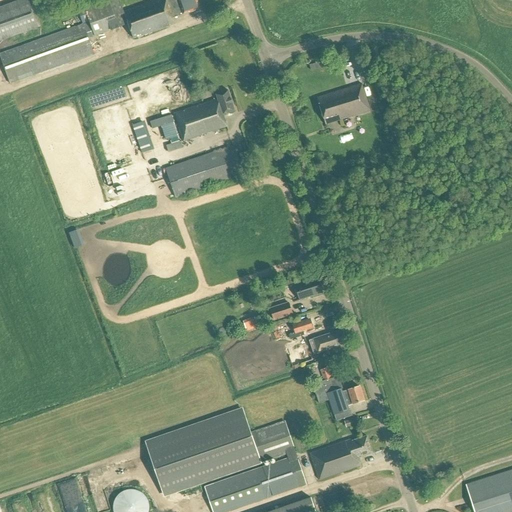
[(0,41),(41,27),(31,0),(22,0),(0,8),(0,41)]
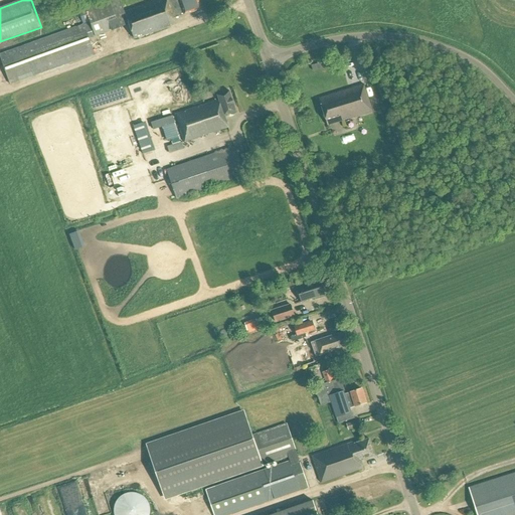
[(95,37),(120,28),(109,0),(102,0),(83,6),(90,22),(94,32),(95,37)]
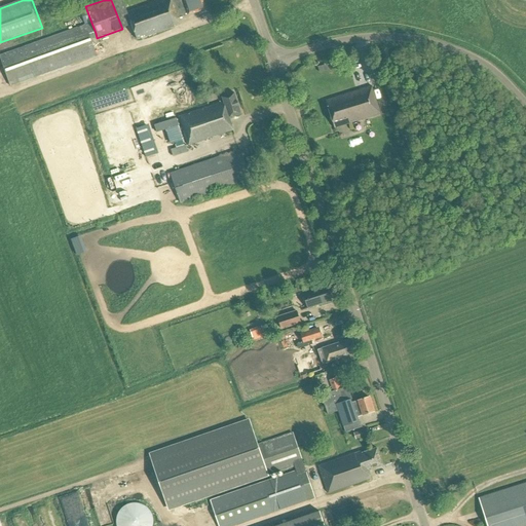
[(160,0),(128,10),(137,36),(144,33),(145,35),(179,24),(177,17),(188,14),(205,9),(201,0),(160,0)]
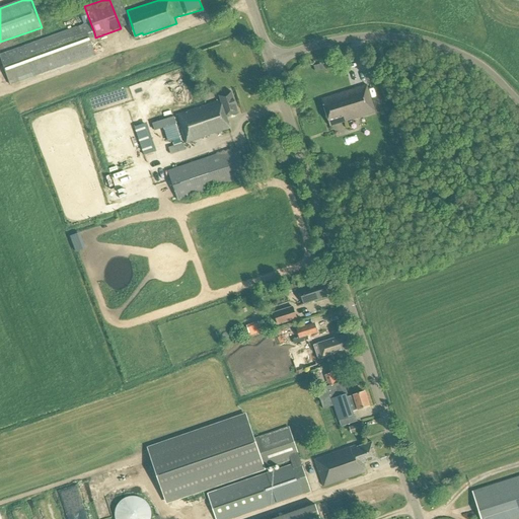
[(84,6),(78,9),(84,25),(88,35),(94,32),(90,22),(84,6)]
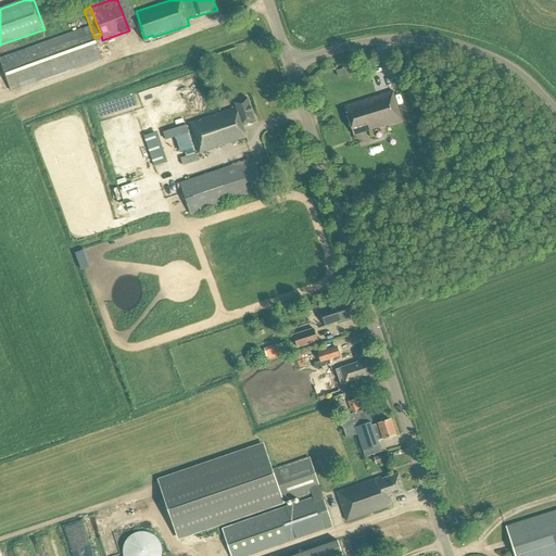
[(95,38),(90,27),(0,59),(0,62),(11,92),(102,59),(95,38)]
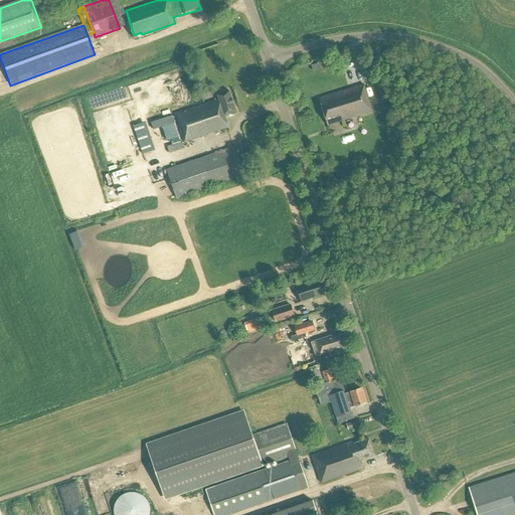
[(374,80),(381,102),(390,100),(383,78),(374,80)]
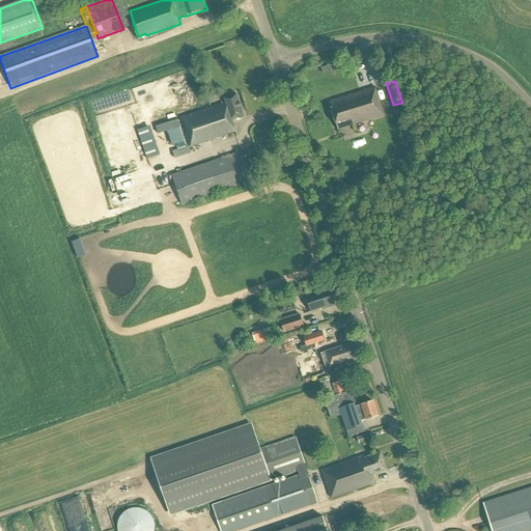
[(375,87),(329,102),(337,130),(385,115),(375,87)]
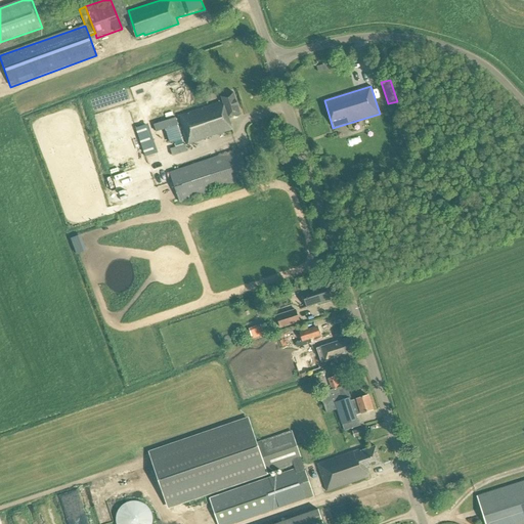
[(241,114),(233,92),(221,96),(222,101),(177,117),(187,145),(232,130),(228,118),(241,114)]
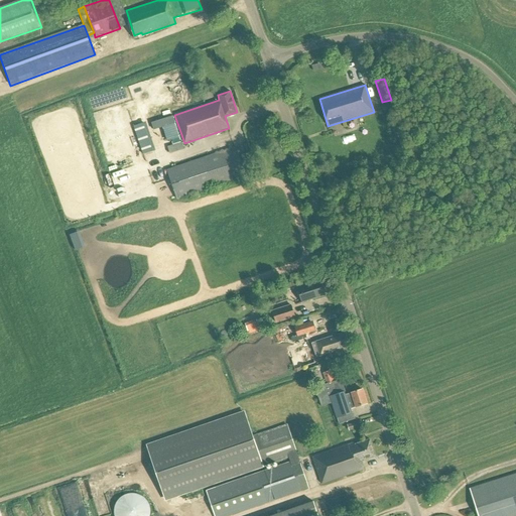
[(392,130),(396,141),(402,139),(398,128),(392,130)]
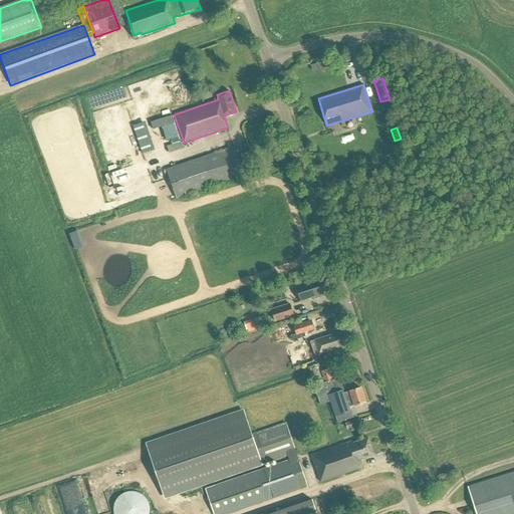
[(169,154),(176,152),(174,145),(167,148),(169,154)]
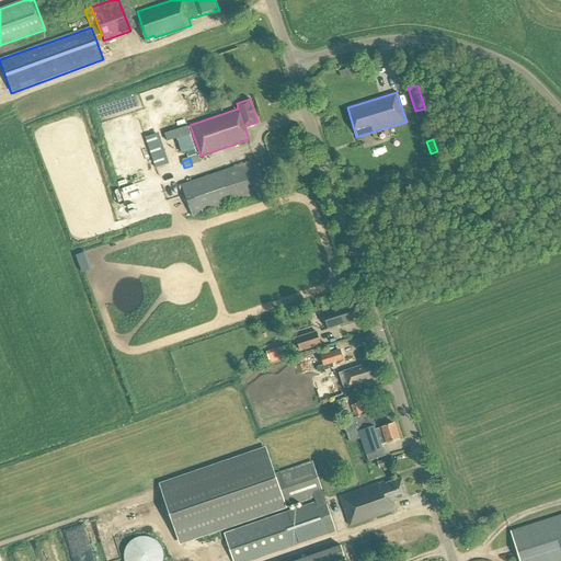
[(267,193),(256,161),(182,186),(193,218),(267,193)]
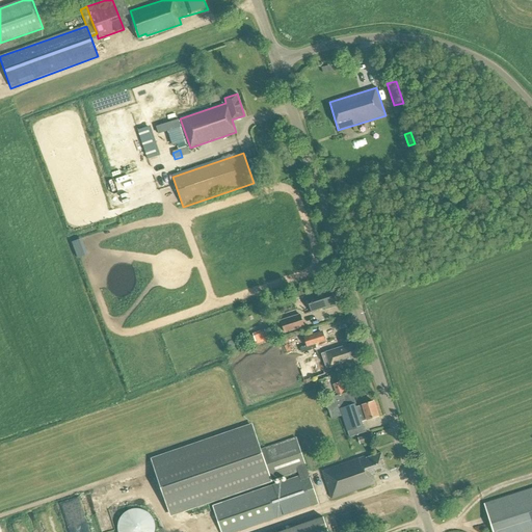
[(405,272),(402,264),(395,267),(398,274),(405,272)]
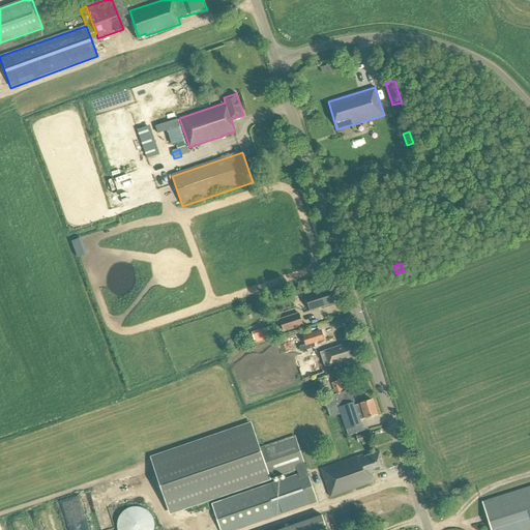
[(303,295),(308,310),(310,312),(333,304),(328,287),(303,295)]
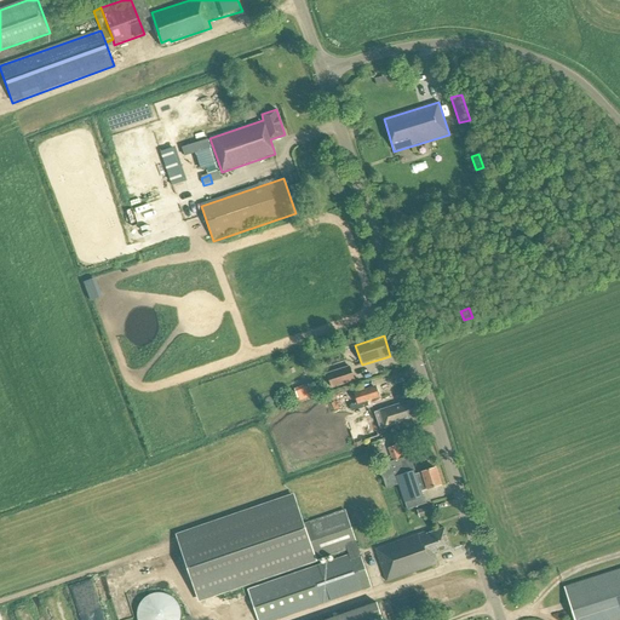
[(323,389),(325,394),(354,385),(352,382),(354,382),(349,367),(327,374),(331,386),(323,389)]
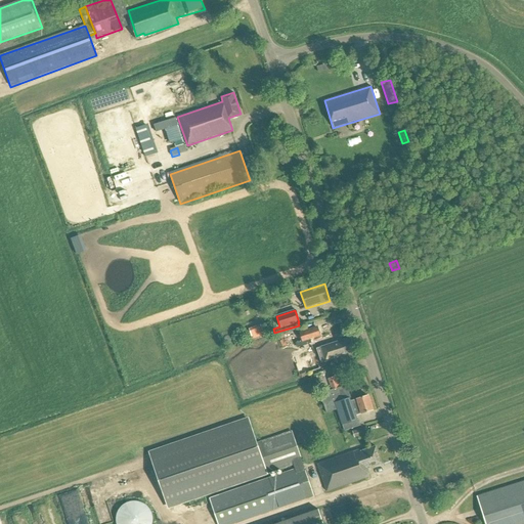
[(248,330),(252,340),(264,336),(260,324),(248,330)]
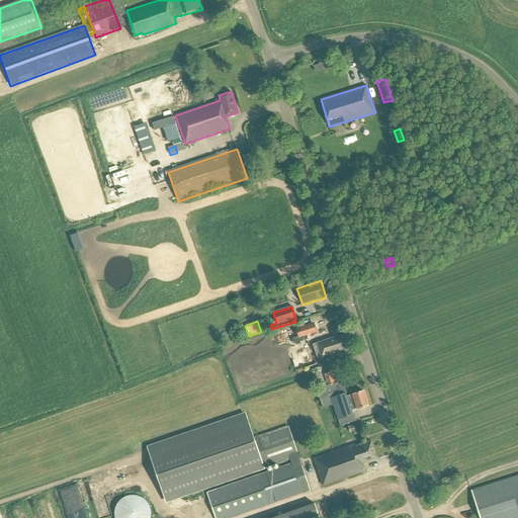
[(297,336),(291,338),(293,343),(308,339),(307,335),(317,332),(314,322),(295,328),(297,336)]
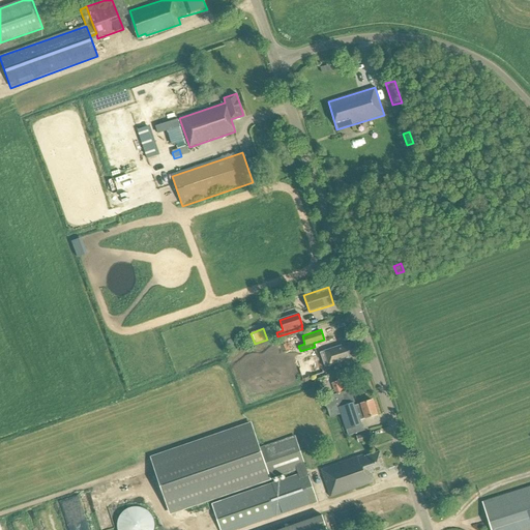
[(324,367),(357,356),(353,342),(320,353),(324,367)]
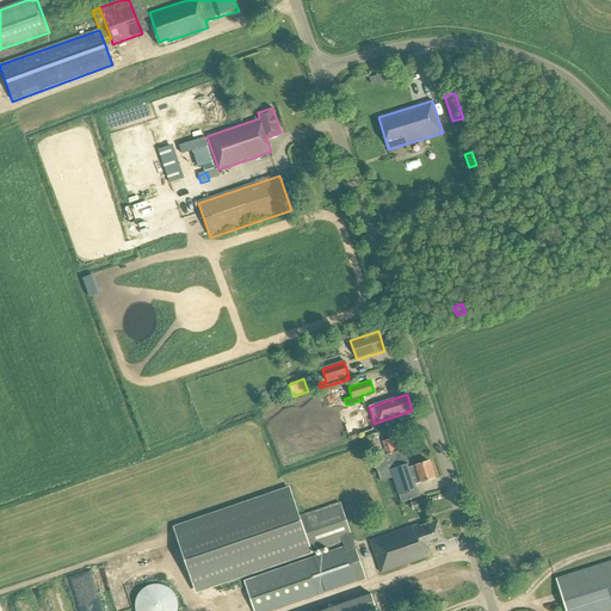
[(349,439),(362,434),(355,417),(341,421),(349,439)]
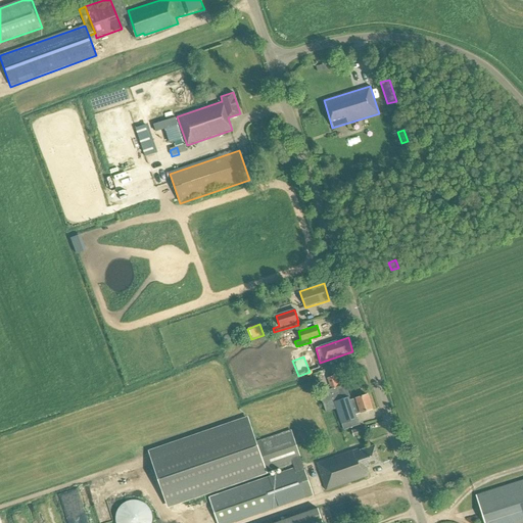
[(350,399),(345,384),(338,387),(335,376),(327,378),(330,388),(320,392),(326,412),(336,409),(343,429),(360,424),(358,418),(355,419),(354,415),(360,413),(372,409),(367,394),(350,399)]
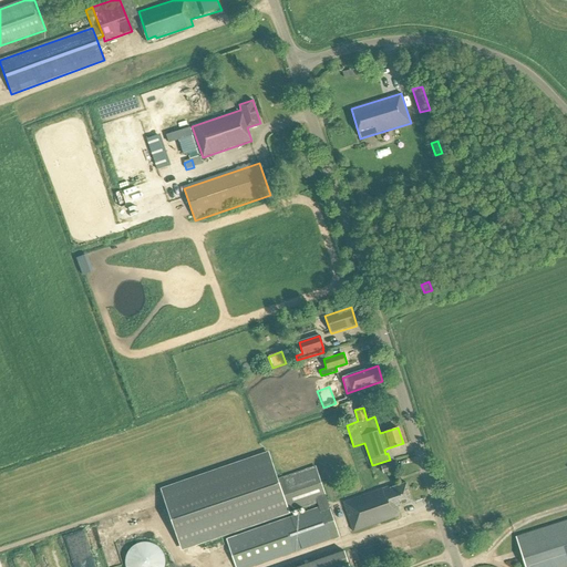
[(316,467),(278,481),(268,454),(162,491),(182,548),(317,502),(319,508),(227,539),(236,566),(247,566),(339,536),(328,505),(326,498),(316,467)]
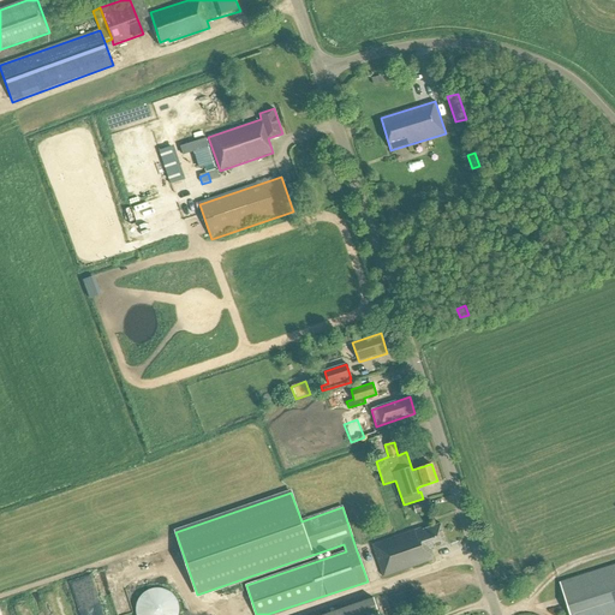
[(417,505),(419,513),(431,509),(429,501),(417,505)]
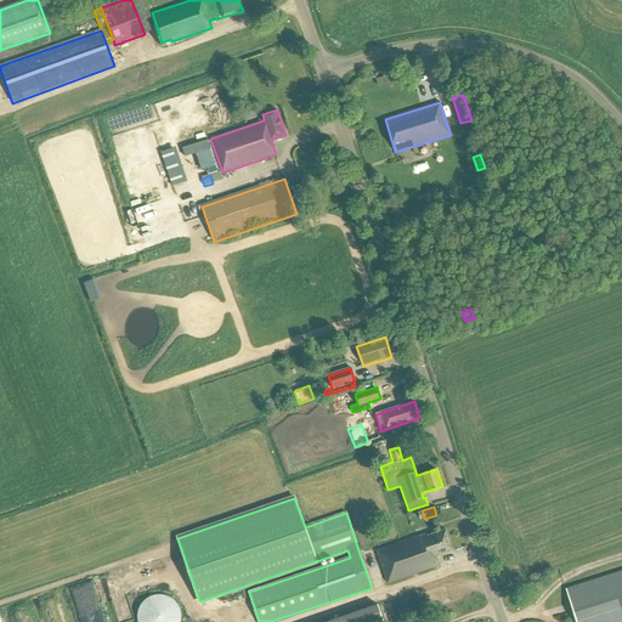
[(452,550),(445,530),(428,536),(428,533),(377,552),(388,583),(439,565),(435,555),(452,550)]
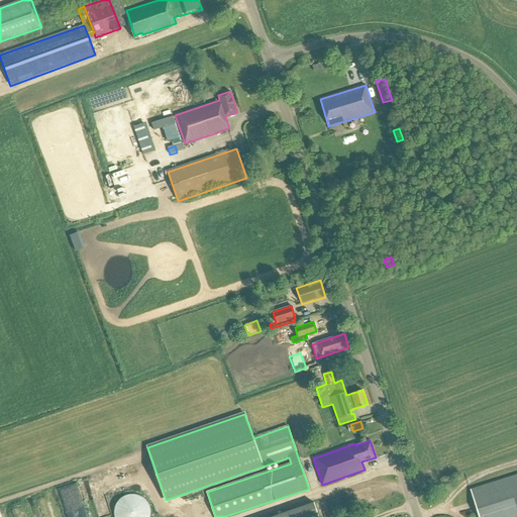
[(516,516),(516,474),(471,490),(479,516),(516,516)]
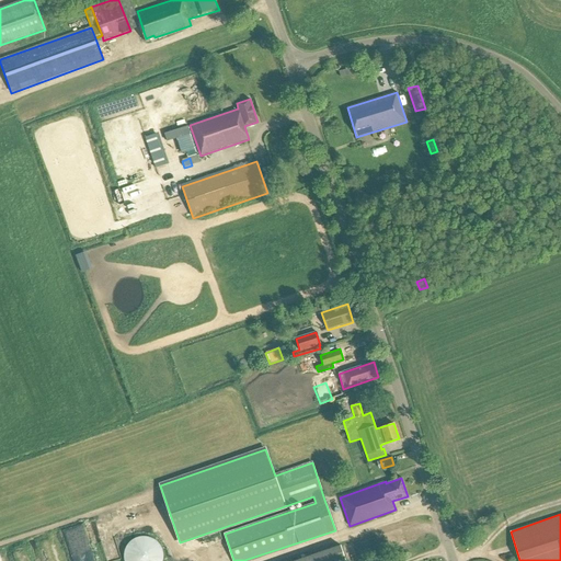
[(147,537),(141,536),(139,537),(136,537),(133,539),(129,541),(127,546),(125,549),(124,553),(124,558),(124,560),(161,560),(163,558),(163,554),(162,550),(161,547),(159,544),(156,540),(151,538),(147,537)]
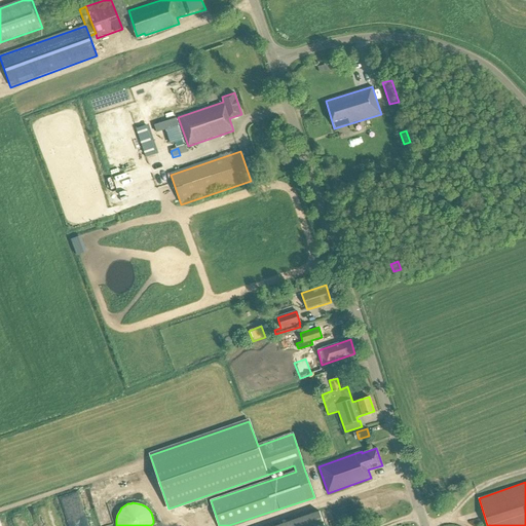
[(279,525),(323,525),(318,513),(279,525)]
